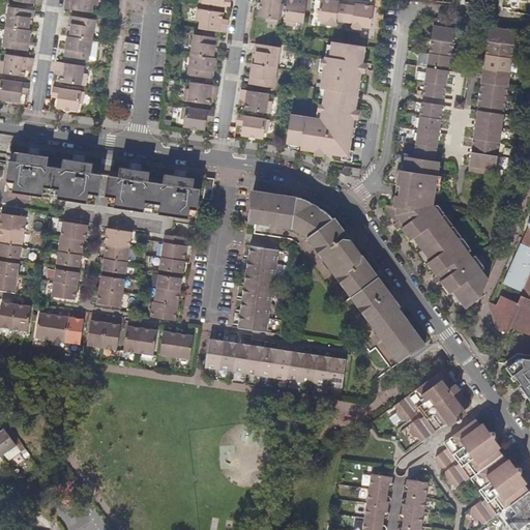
[(70,0),(70,7),(72,8),(92,11),(94,4),(97,5),(98,0),(70,0)]
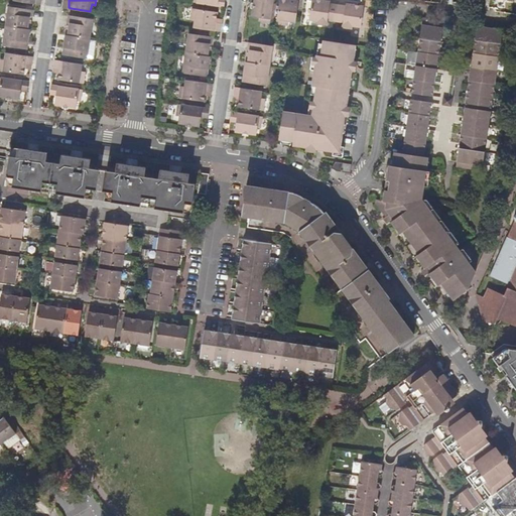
[(271,19),(274,0),(254,0),(252,16),(259,17),(259,21),(271,23),(271,19)]
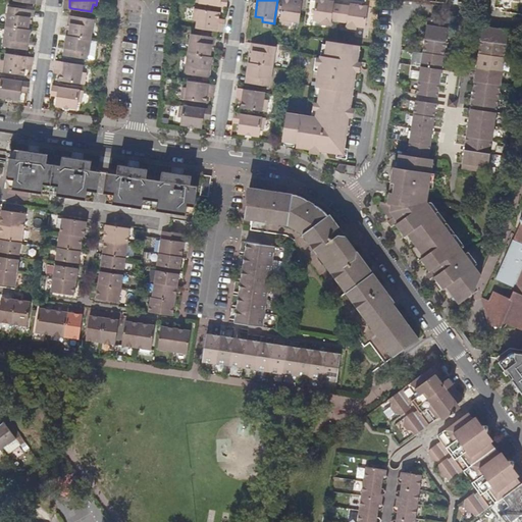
[(300,22),(303,0),(282,0),(280,20),(279,24),(291,25),(292,21),(300,22)]
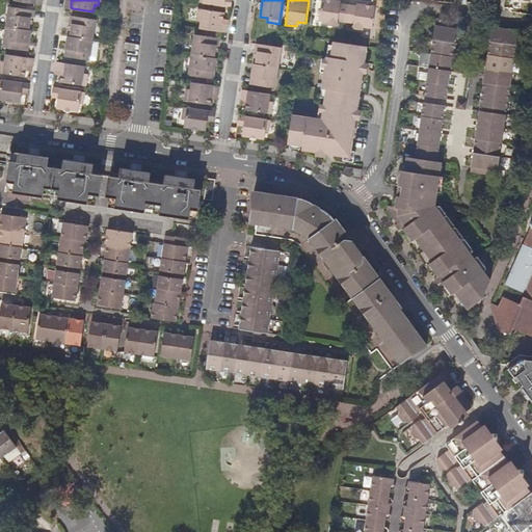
[(341,1),(334,0),(322,0),(319,21),(327,22),(327,25),(337,26),(338,24),(341,3),(341,1)]
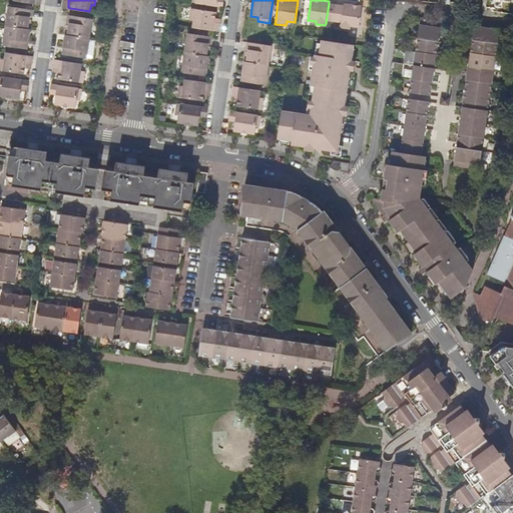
[(345,6),(344,6),(341,25),(340,27),(351,29),(351,26),(359,28),(362,5),(360,5),(345,3),(345,6)]
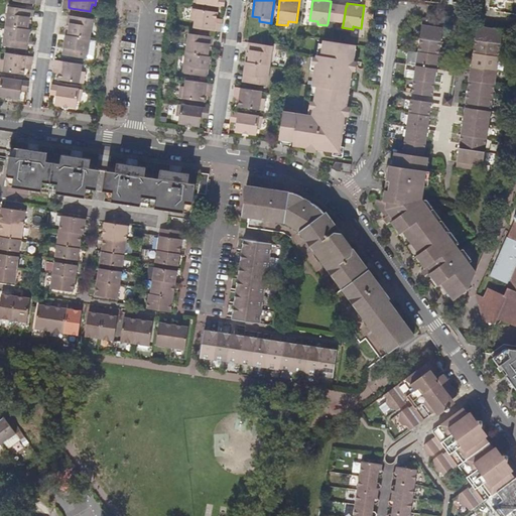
[(31,28),(33,10),(8,6),(5,24),(31,28)]
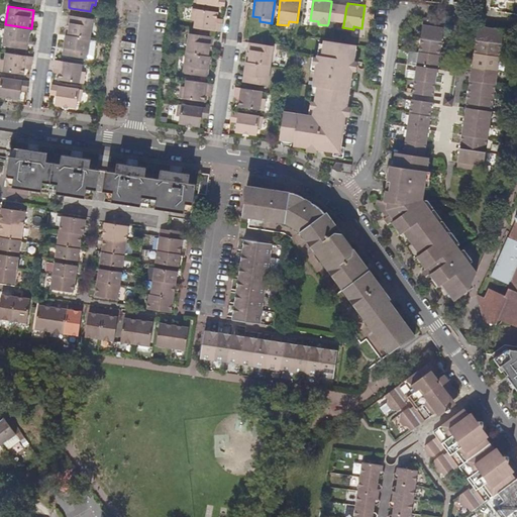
[(194,26),(215,30),(216,22),(223,23),(224,13),(197,9),(192,8),(191,19),(195,20),(194,26)]
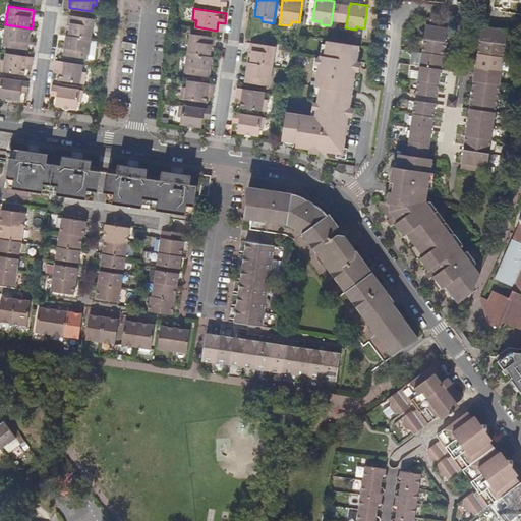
[(70,15),(67,35),(92,38),(94,19),(70,15)]
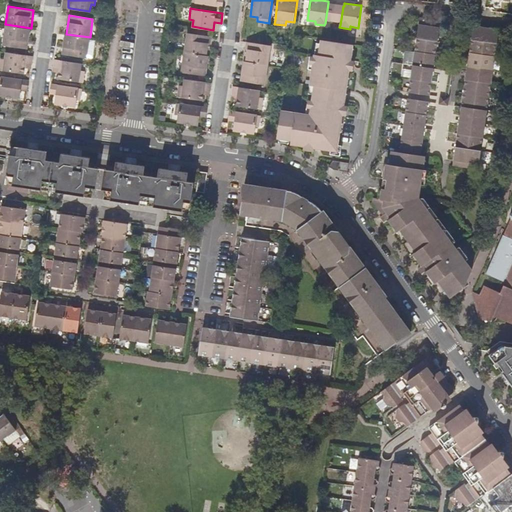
[(420,17),(410,91),(430,95),(436,54),(437,41),(440,27),(440,20),(420,17)]
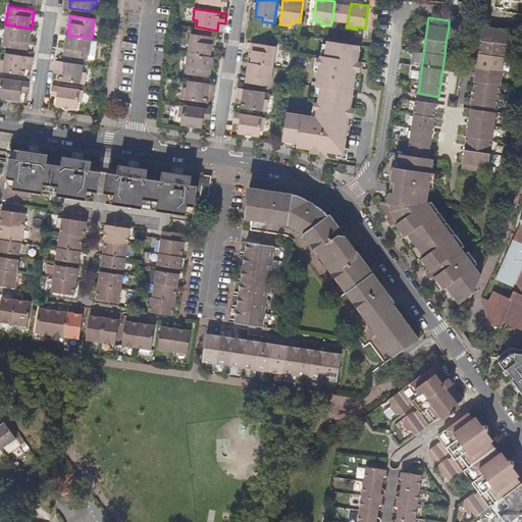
[(28,49),(32,29),(5,24),(2,45),(28,49)]
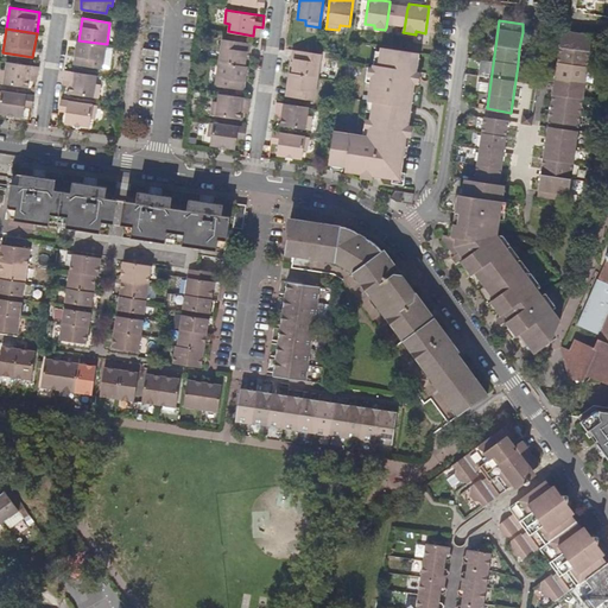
[(539,190),(538,197),(568,202),(569,195),(571,178),(574,163),(576,146),(586,83),(590,50),(593,35),(563,30),(561,46),(556,78),(553,95),(551,109),(549,126),(546,143),(542,173),(539,190)]
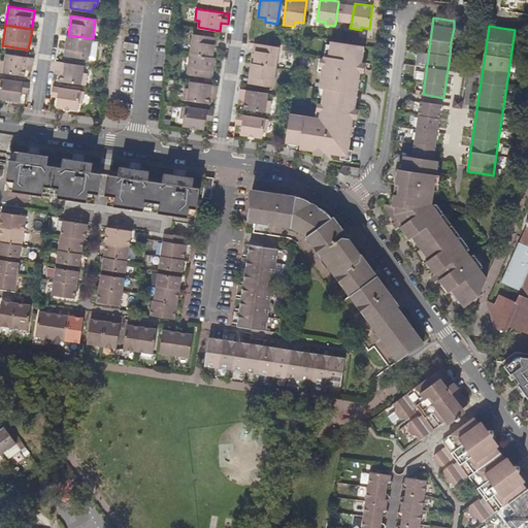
[(216,58),(219,38),(193,34),(190,54),(216,58)]
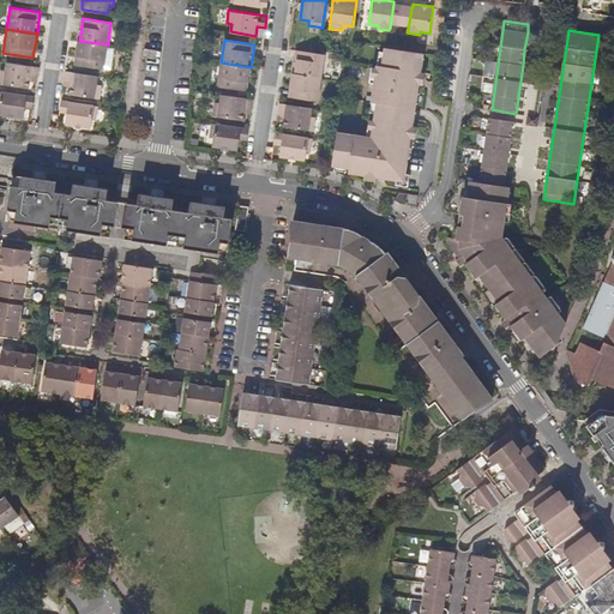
[(108,44),(79,41),(76,65),(104,70),(108,44)]
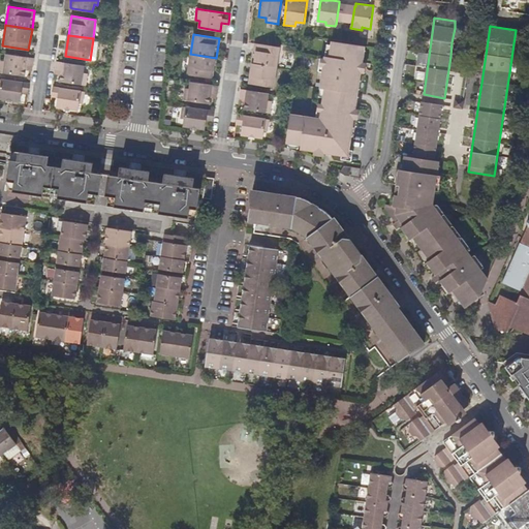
[(366,45),(341,42),(331,40),(329,57),(324,56),(319,88),(324,89),(319,118),(291,114),(289,122),(286,144),(301,146),(300,150),(349,157),(366,45)]
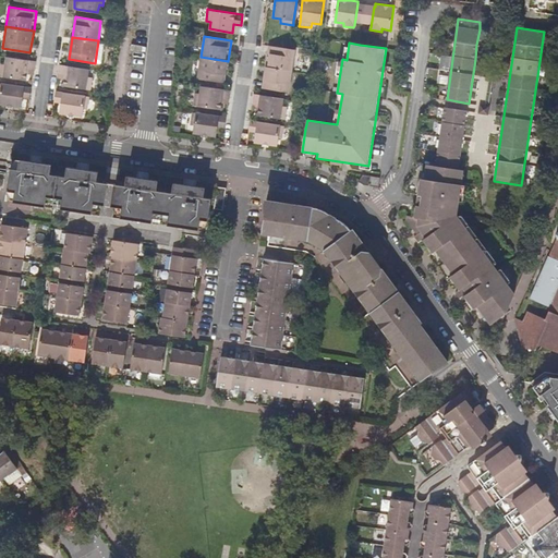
[(269,46),(267,67),(293,71),(296,49),(269,46)]
